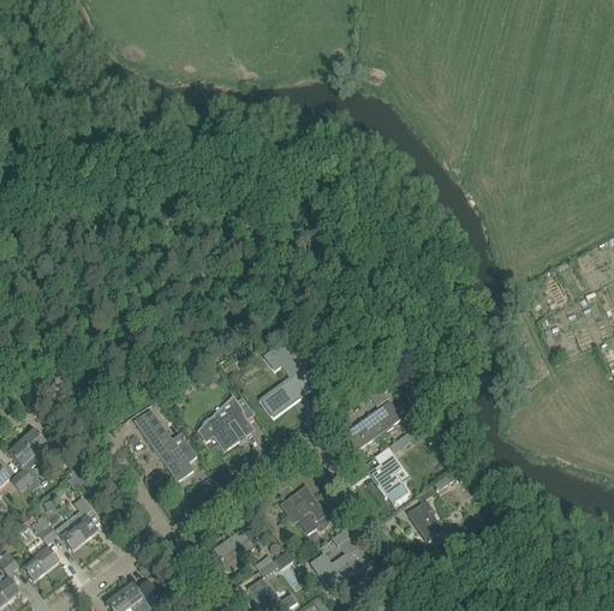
[(261,397),(258,399),(260,400),(261,399),(273,415),(297,397),(298,399),(300,397),(299,396),(309,389),(310,390),(311,389),(310,387),(317,382),(305,366),(304,367),(284,340),(285,342),(272,352),(273,354),(274,358),(275,357),(291,377),(262,399),(261,397)]
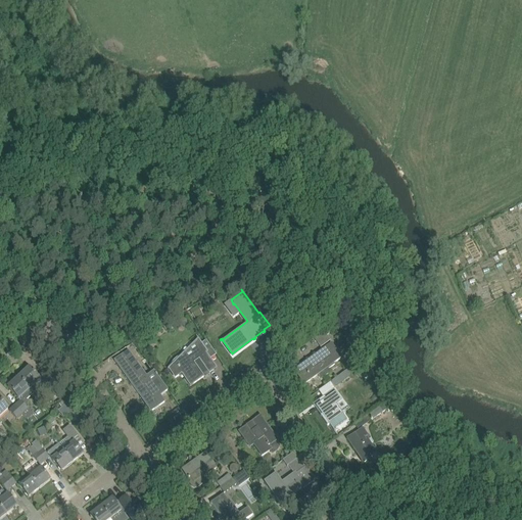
[(196,303),(188,309),(193,316),(201,311),(196,303)]
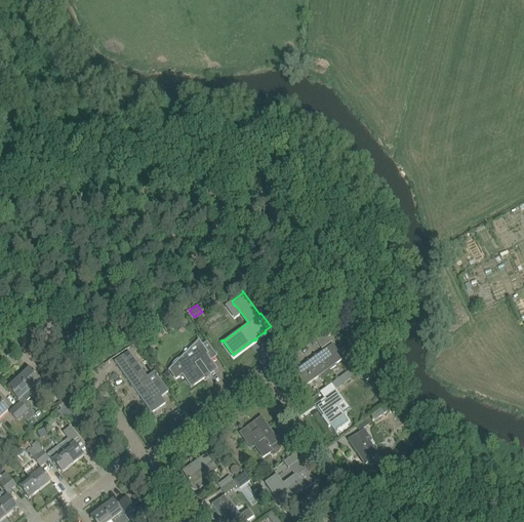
[(334,329),(330,323),(313,336),(321,347),(330,339),(327,334),(334,329)]
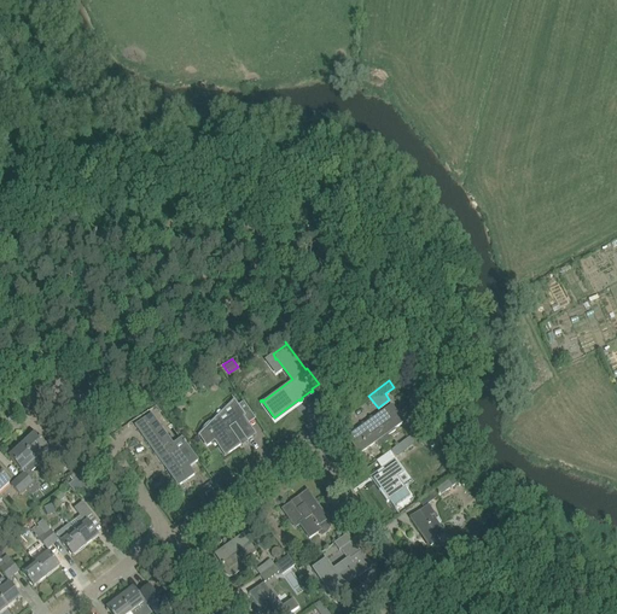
[(201,428),(197,431),(198,432),(205,443),(214,438),(225,452),(239,442),(240,442),(239,439),(243,437),(244,438),(245,438),(254,432),(246,421),(242,414),(244,413),(244,414),(245,414),(250,410),(245,402),(243,399),(237,403),(239,407),(221,419),(217,414),(216,413),(211,417),(209,419),(207,420),(204,422),(202,425),(201,428)]
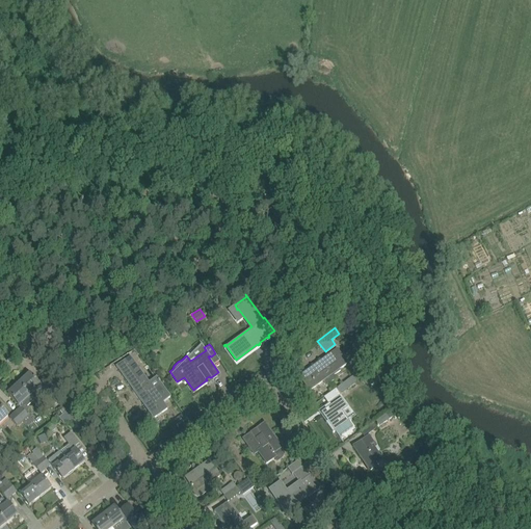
[(306,369),(298,374),(309,389),(317,382),(322,378),(325,384),(336,376),(333,373),(340,369),(339,367),(347,362),(345,359),(346,358),(343,351),(341,353),(337,347),(328,352),(317,361),(306,369)]
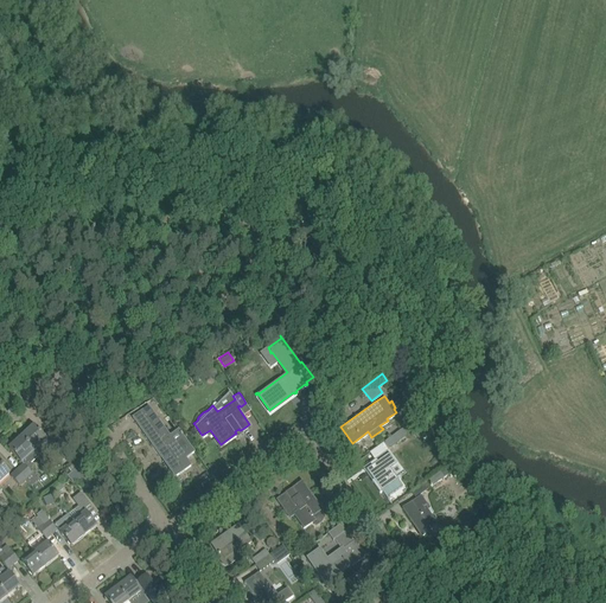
[(145,406),(132,416),(139,425),(145,434),(159,455),(161,454),(176,473),(190,463),(186,457),(185,456),(193,449),(182,434),(173,440),(168,434),(155,414),(148,404),(145,406)]
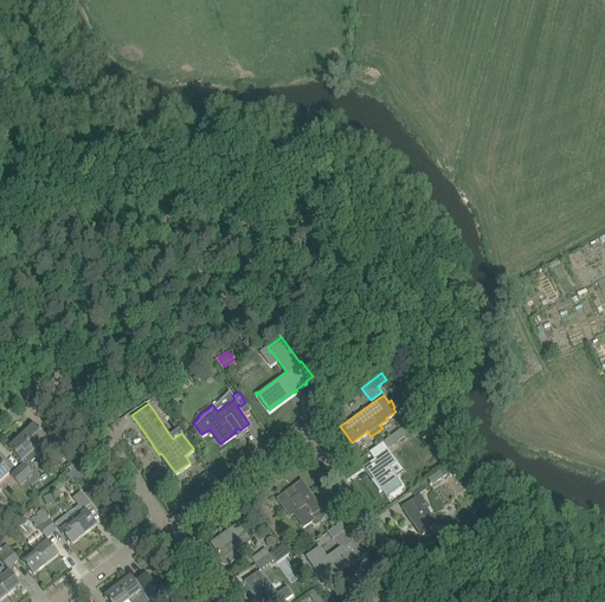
[(42,433),(33,424),(20,435),(37,453),(44,447),(45,450),(59,439),(50,426),(42,433)]
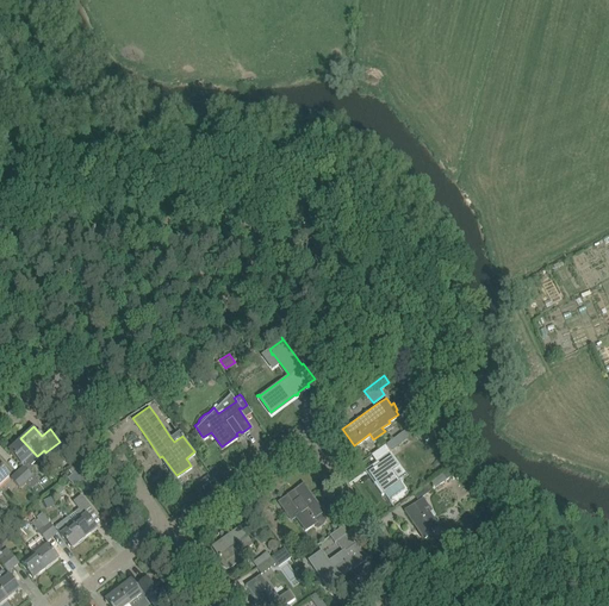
[(420,426),(416,430),(422,436),(426,432),(420,426)]
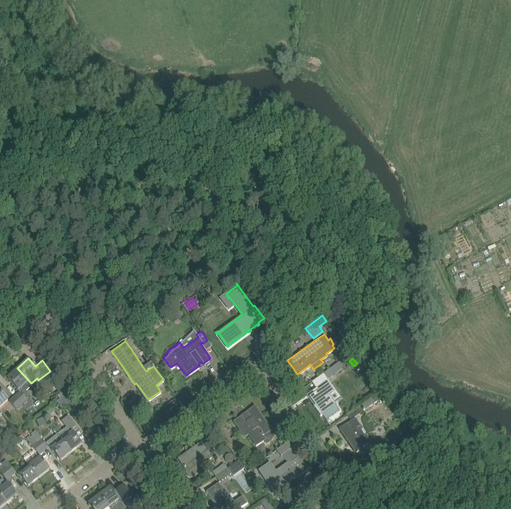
[(323,371),(323,372),(326,377),(334,372),(330,366),(323,371)]
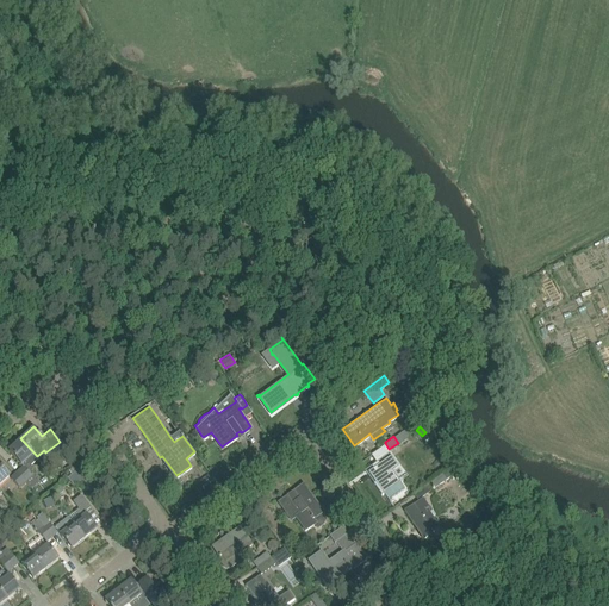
[(20,438),(8,449),(17,457),(22,463),(23,464),(17,469),(25,480),(31,474),(29,470),(32,467),(30,463),(37,456),(20,438)]
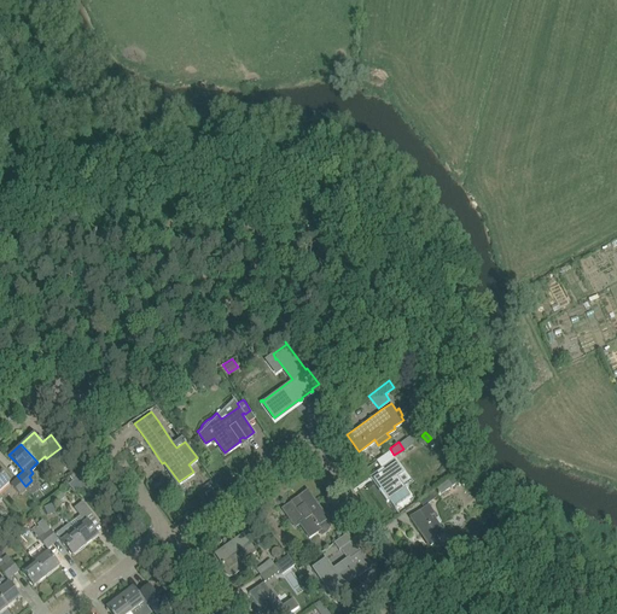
[(382,469),(372,477),(379,486),(378,487),(386,500),(388,498),(393,504),(408,492),(405,486),(396,475),(402,471),(395,460),(383,468),(382,469)]
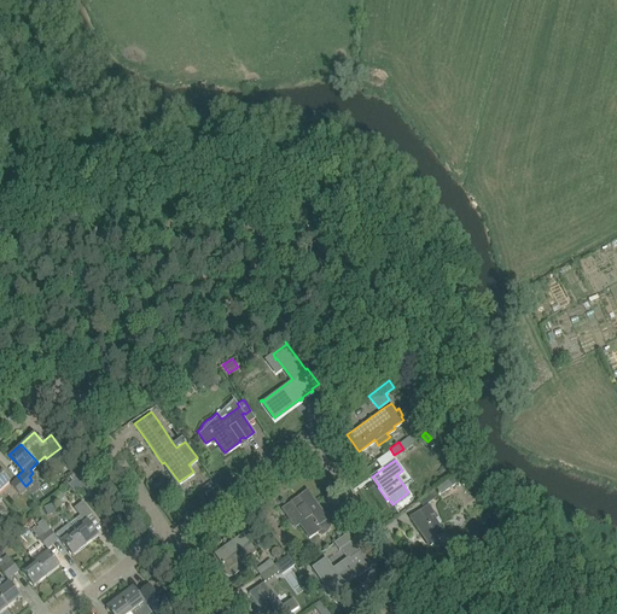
[(80,473),(68,483),(74,491),(80,486),(86,480),(80,473)]
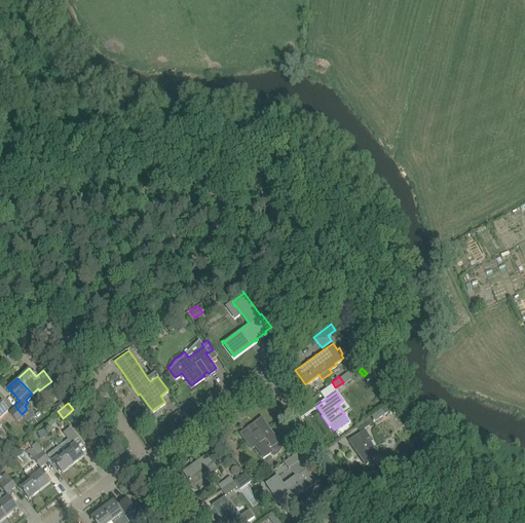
[(14,405),(9,410),(16,418),(22,414),(14,405)]
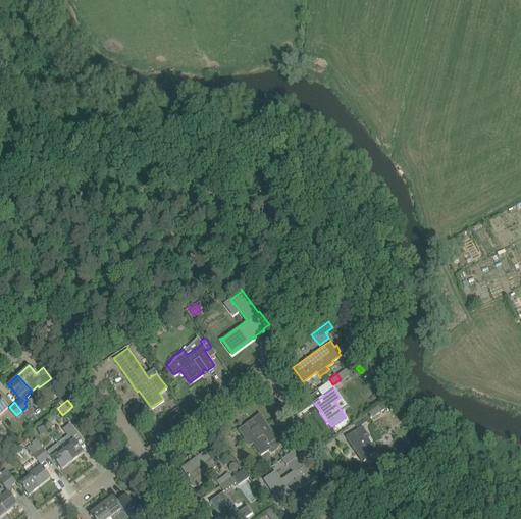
[(380,402),(373,407),(353,421),(357,426),(377,412),(384,407),(380,402)]
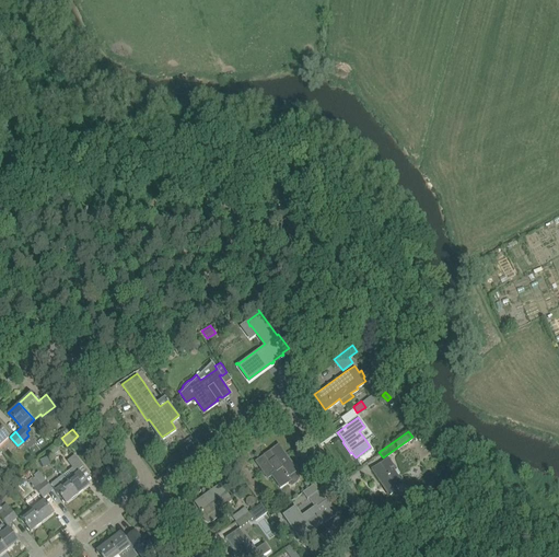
[(190,433),(181,441),(185,447),(195,440),(190,433)]
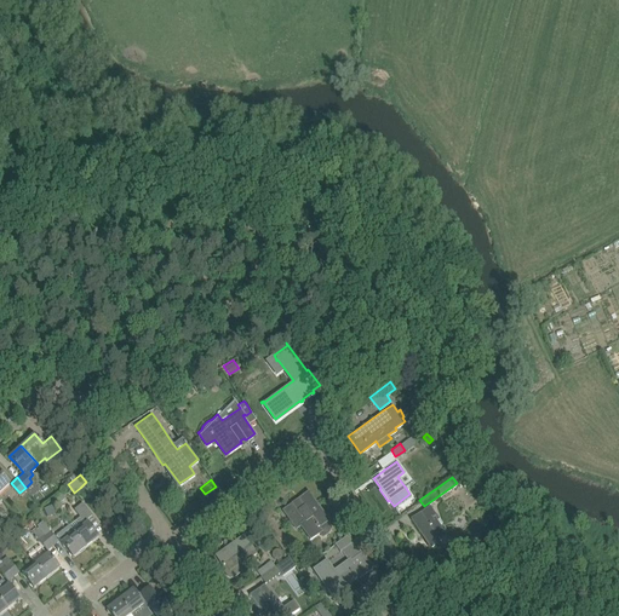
[(59,489),(49,498),(53,504),(64,495),(59,489)]
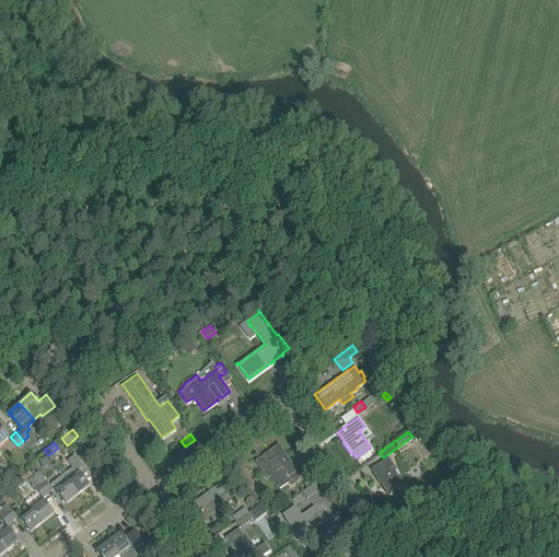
[(263,454),(255,460),(267,476),(271,473),(280,486),(288,479),(291,483),(294,480),(295,479),(297,478),(297,476),(297,474),(297,472),(297,471),(295,470),(297,468),(287,455),(278,443),(263,454)]
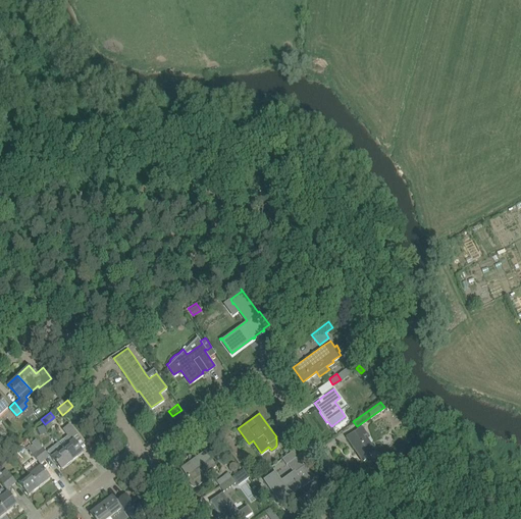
[(36,426),(39,433),(46,430),(43,423),(36,426)]
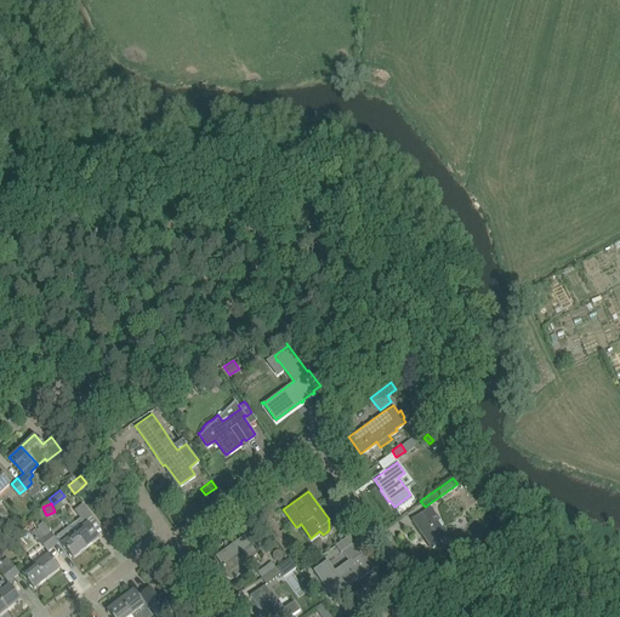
[(79,515),(68,524),(73,531),(74,532),(85,547),(98,536),(97,535),(94,531),(87,523),(86,521),(85,523),(83,520),(91,514),(83,503),(77,508),(81,514),(79,515)]
